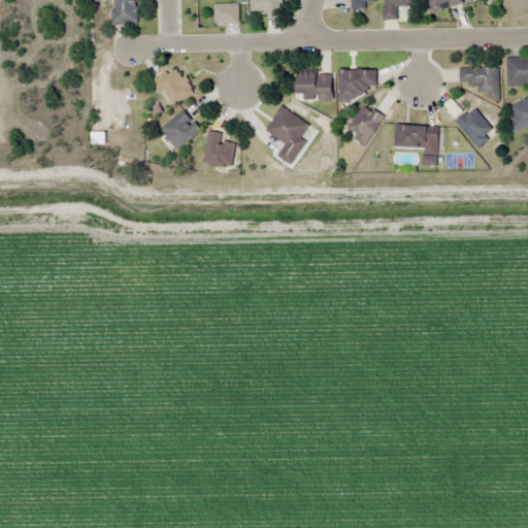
[(113,0),(113,25),(138,25),(137,0),(113,0)]
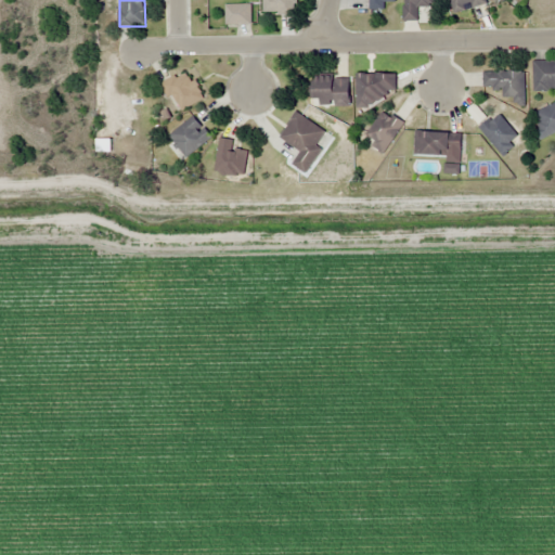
[(266,0),(267,14),(297,14),(297,0),(266,0)]
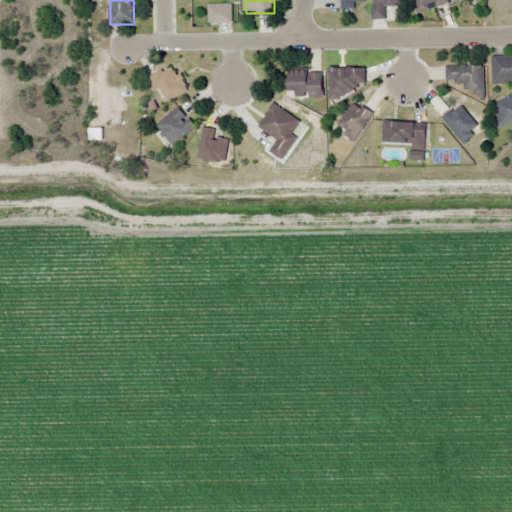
[(365,1),(365,0),(339,0),(339,9),(355,9),(355,2),(365,1)]
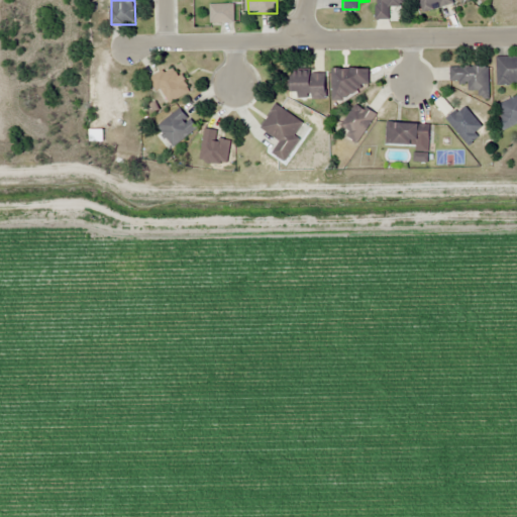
[(390,6),(407,6),(406,0),(376,0),(377,19),(390,19),(390,6)]
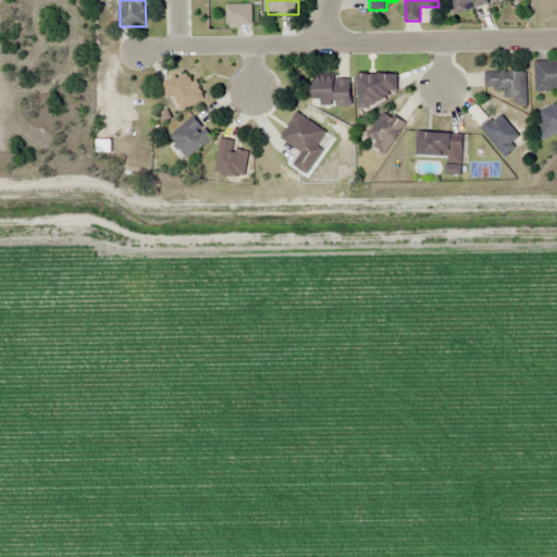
[(487,5),(486,0),(450,0),(454,13),(487,5)]
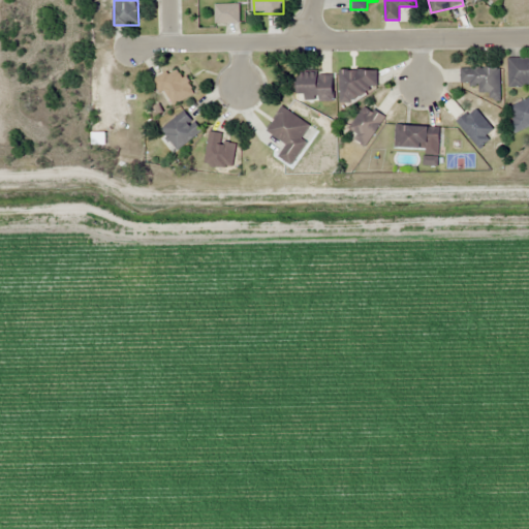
[(240,24),(240,4),(215,4),(215,24),(240,24)]
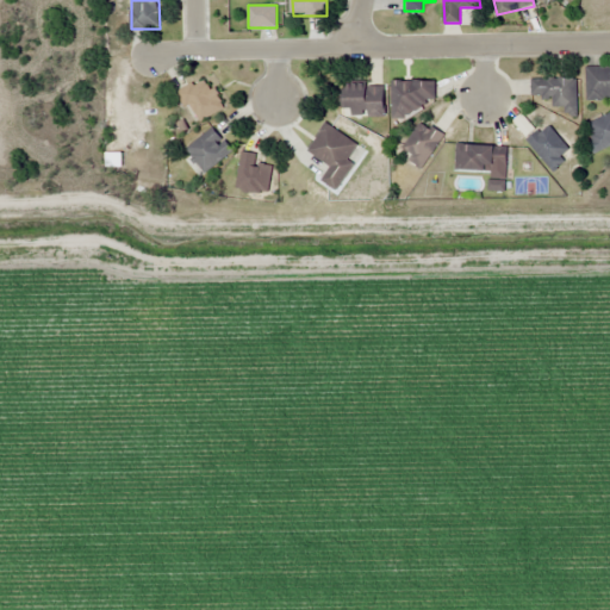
[(586,99),(609,99),(609,66),(586,66),(586,99)]
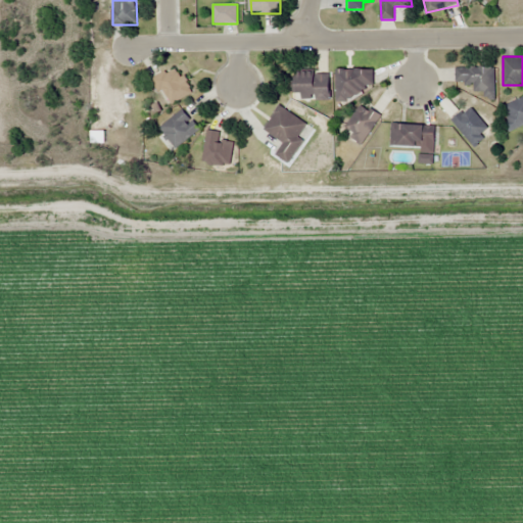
[(494,99),(494,66),(456,66),(456,84),(473,84),(473,92),(485,92),(485,99),(494,99)]
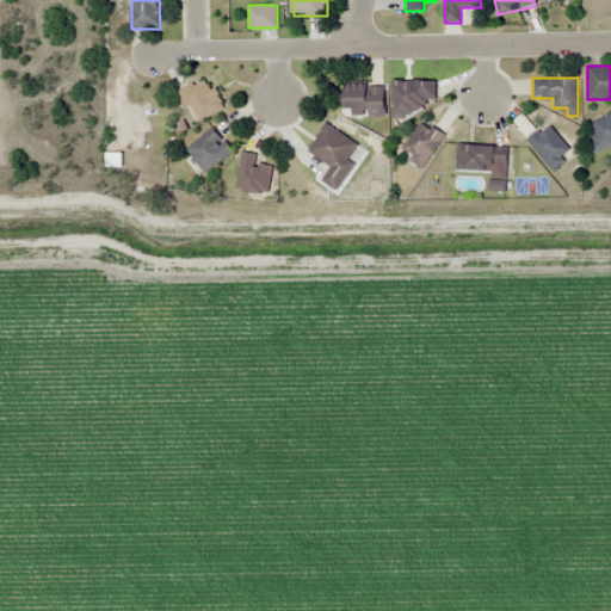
[(181,88),(190,121),(222,113),(214,80),(181,88)]
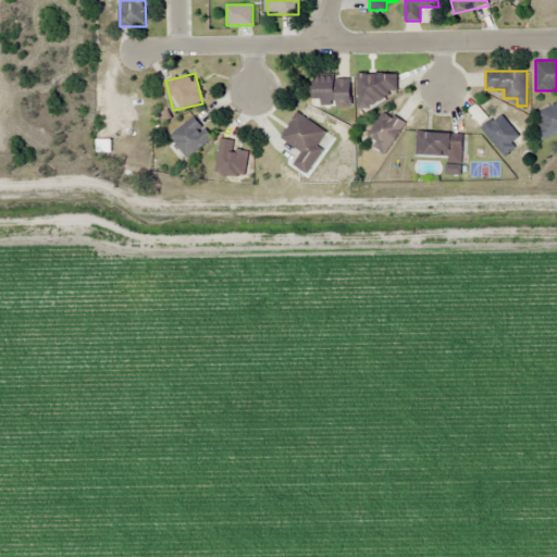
[(358,74),(358,108),(379,108),(379,96),(397,96),(397,74),(358,74)]
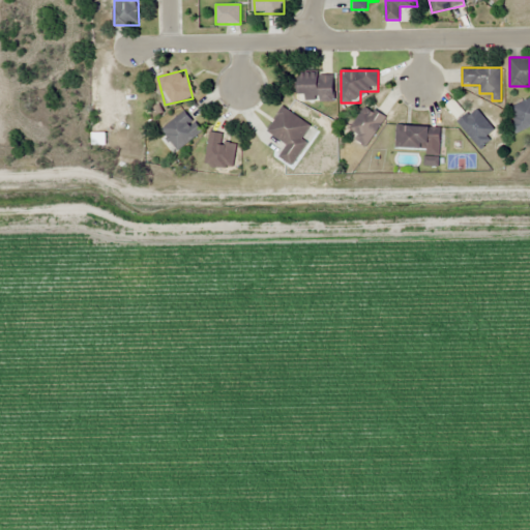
[(334,101),(334,74),(300,74),(300,101),(334,101)]
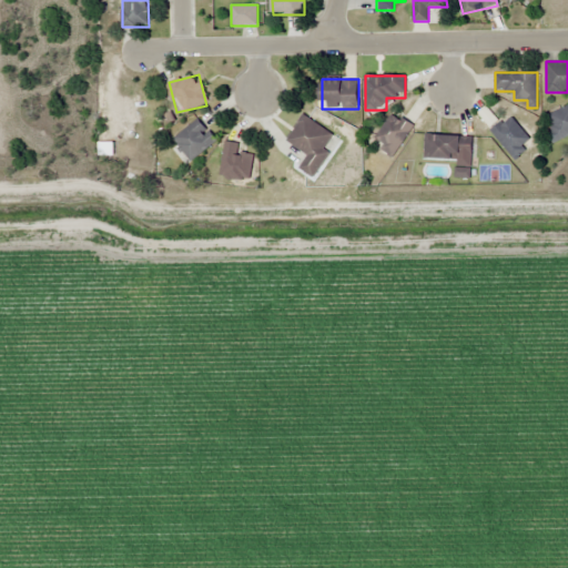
[(567,105),(545,115),(556,141),(567,135),(567,105)]
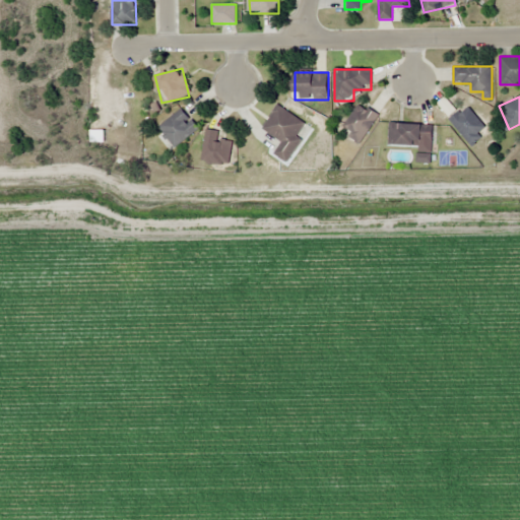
[(439,104),(448,115),(454,110),(445,99),(439,104)]
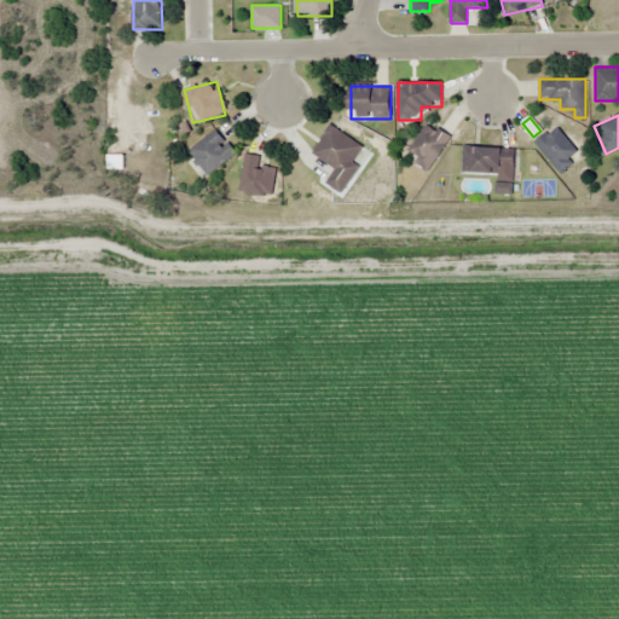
[(341,195),(370,151),(330,125),(312,154),(335,169),(325,184),(341,195)]
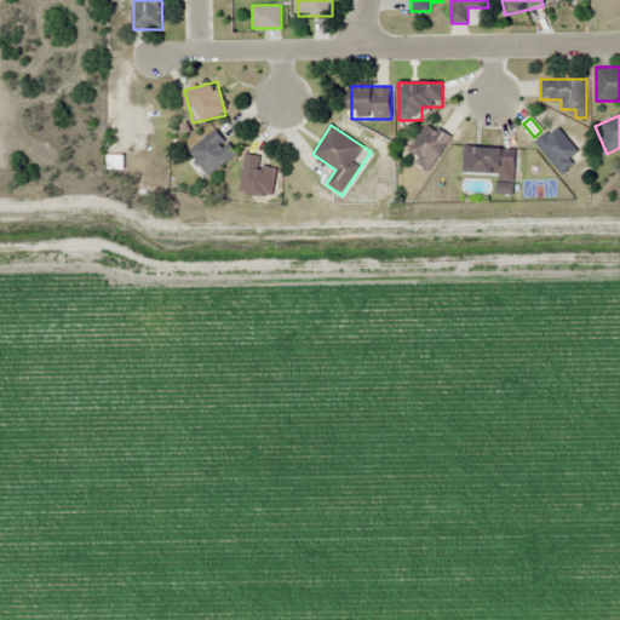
[(535,145),(562,173),(583,154),(556,126),(535,145)]
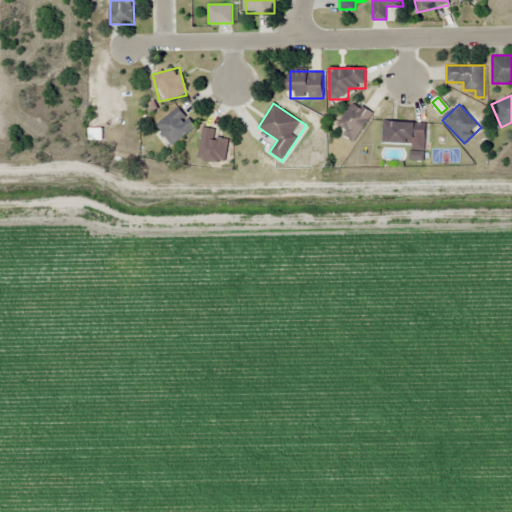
[(196,127),(179,107),(156,125),(172,146),(196,127)]
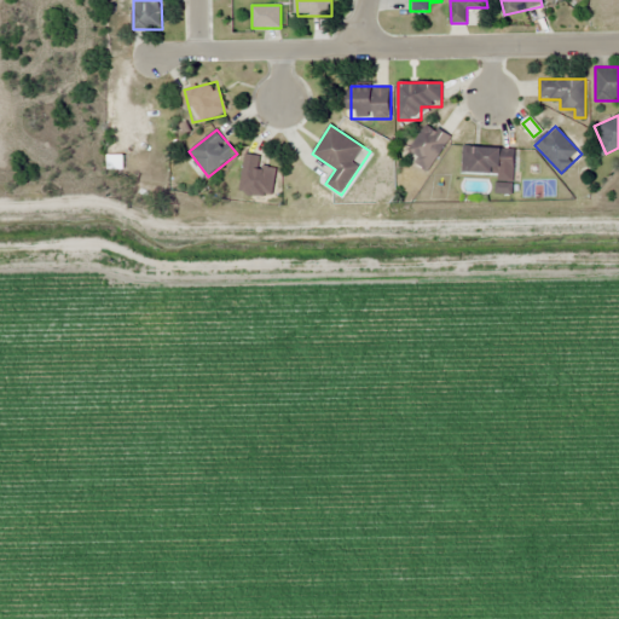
[(515,174),(515,148),(463,148),(463,174),(515,174)]
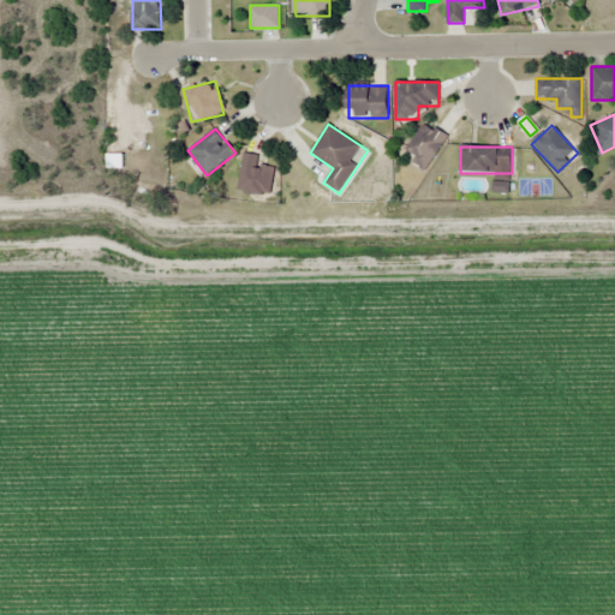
[(272,197),(276,168),(258,165),(260,156),(244,154),(238,191),(272,197)]
